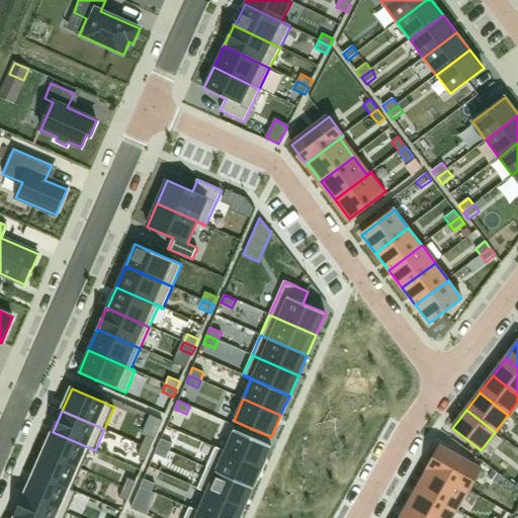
[(216,447),(216,448),(262,468),(271,446),(234,430),(225,451),(216,447)]
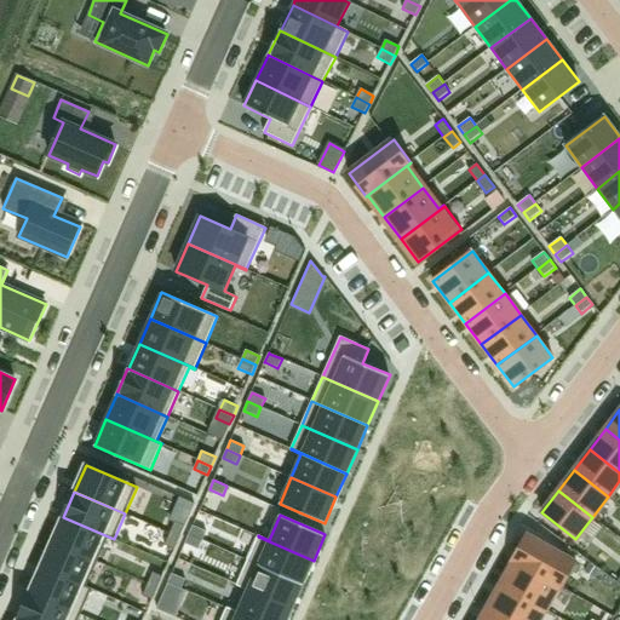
[(63,517),(52,541),(97,562),(108,538),(113,540),(114,539),(63,517)]
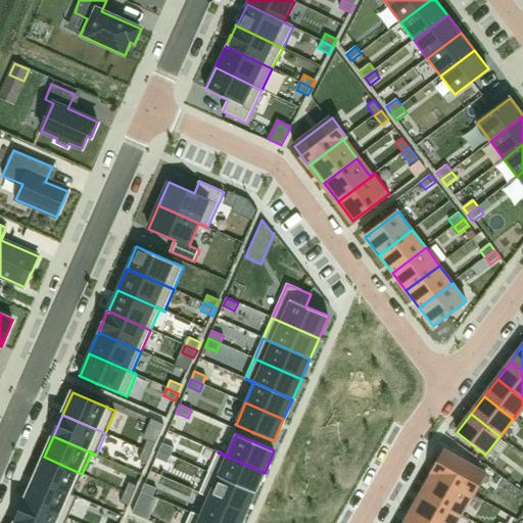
[(143,449),(151,454),(155,443),(147,439),(143,449)]
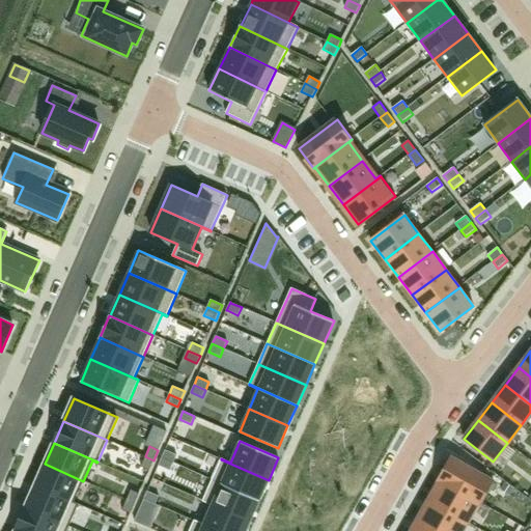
[(165,450),(162,457),(173,463),(176,455),(165,450)]
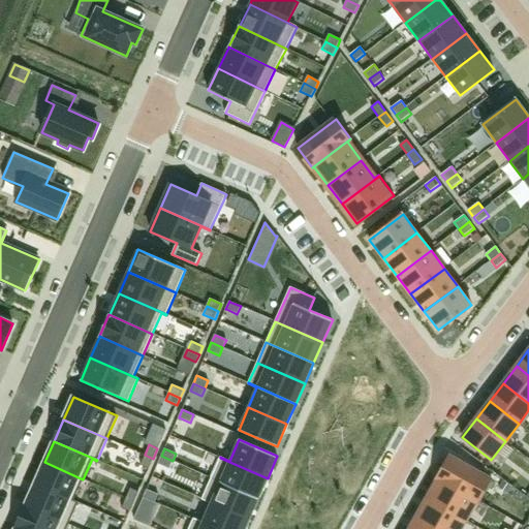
[(153,459),(145,455),(141,465),(149,468),(153,459)]
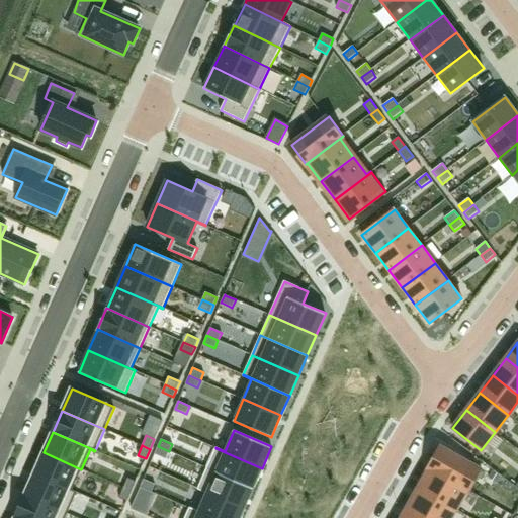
[(158,446),(155,454),(166,459),(169,451),(158,446)]
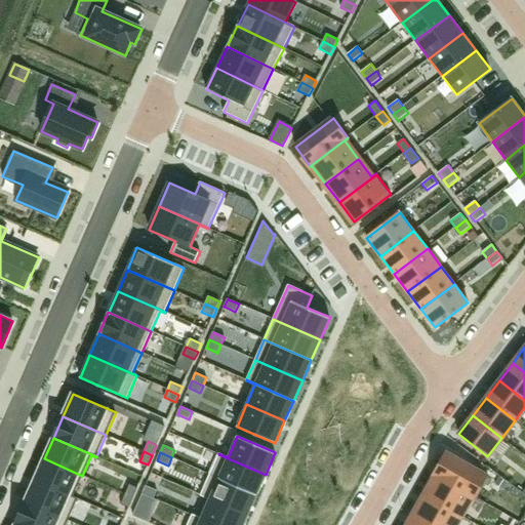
[(447,453),(435,475),(477,498),(488,477),(447,453)]
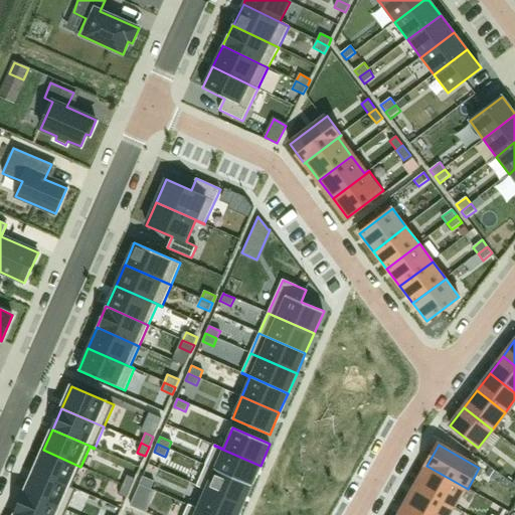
[(214,446),(205,465),(251,486),(261,466),(214,446)]
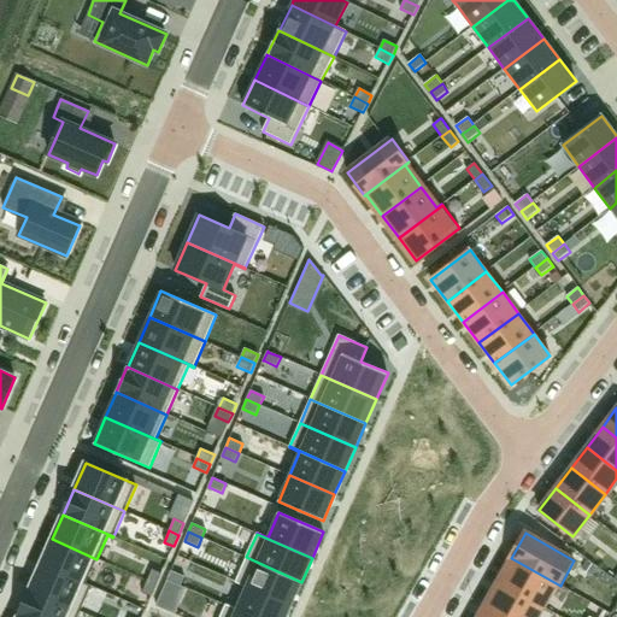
[(52,539),(41,564),(92,587),(92,586),(87,583),(97,559),(52,539)]
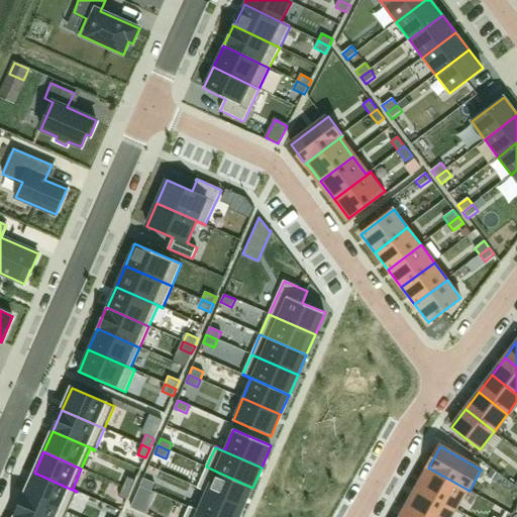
[(206,467),(197,487),(243,507),(252,488),(206,467)]
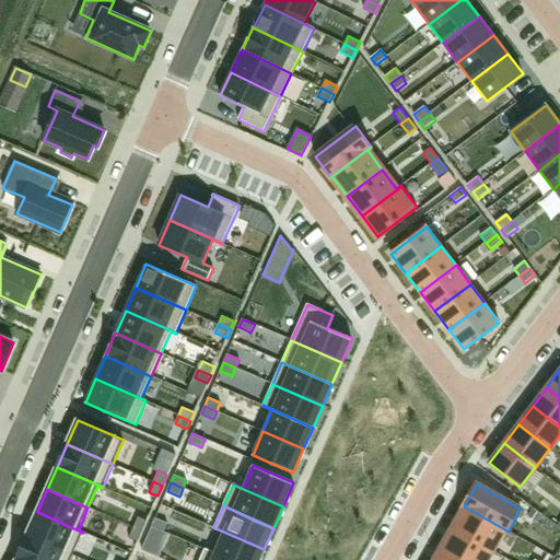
[(465,508),(453,528),(491,550),(503,529),(508,532),(509,532),(464,506),(465,508)]
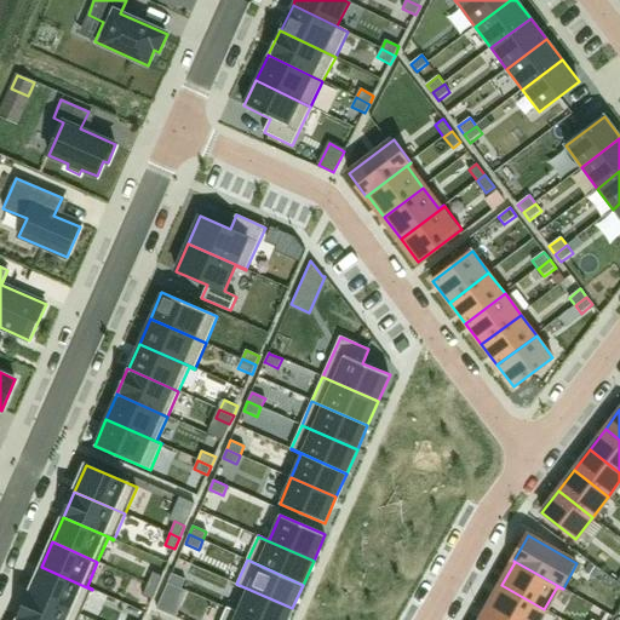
[(41,567),(30,592),(80,615),(92,590),(41,567)]
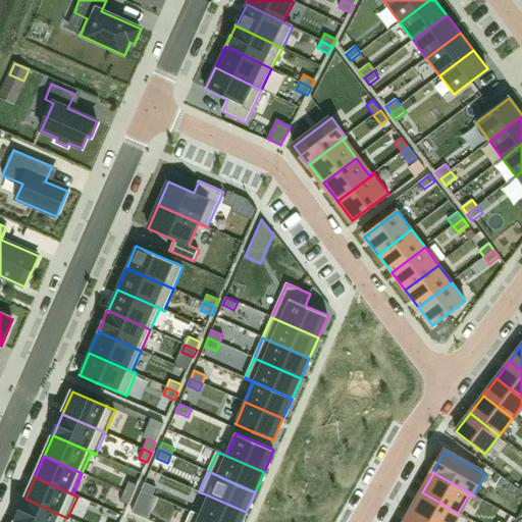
[(128,481),(124,491),(133,494),(137,485),(128,481)]
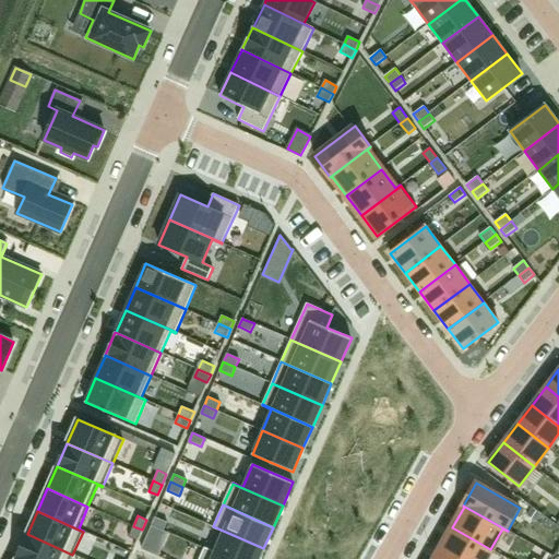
[(155,516),(152,525),(164,531),(167,522),(155,518),(155,516)]
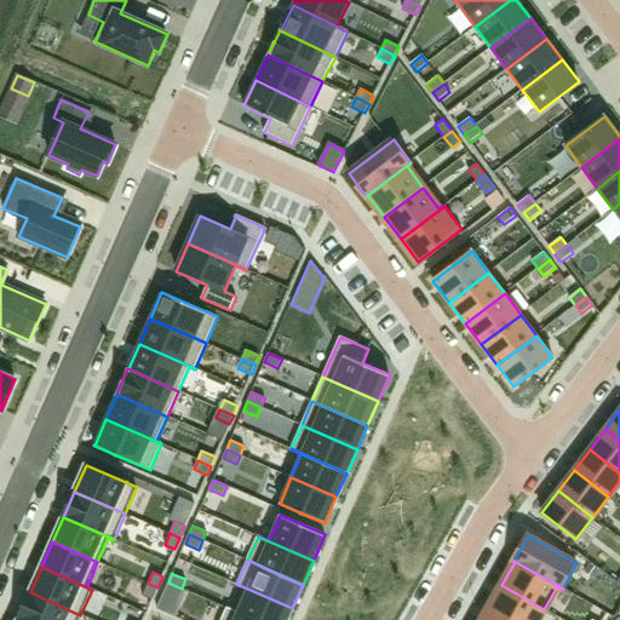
[(158,587),(148,584),(142,596),(151,600),(158,587)]
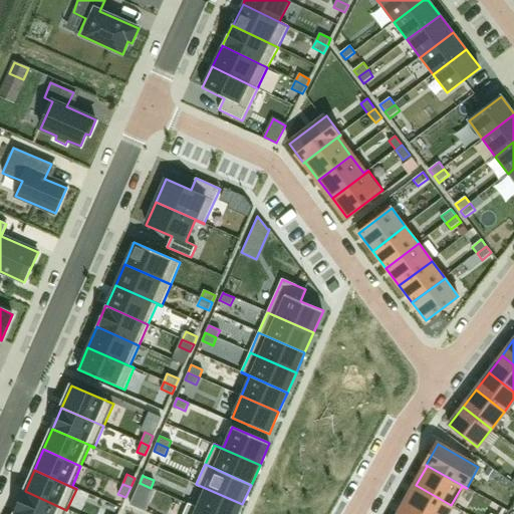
[(188,503),(188,504),(210,513),(238,513),(242,504),(196,484),(196,485),(205,489),(197,507),(188,503)]
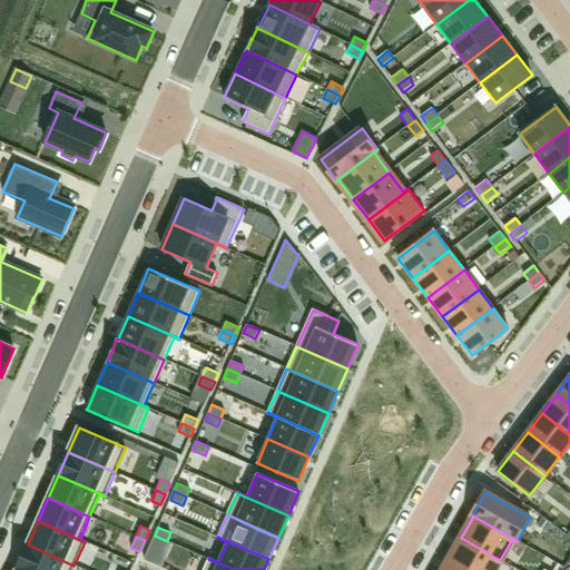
[(461,538),(449,560),(465,569),(494,569),(500,560),(461,538)]
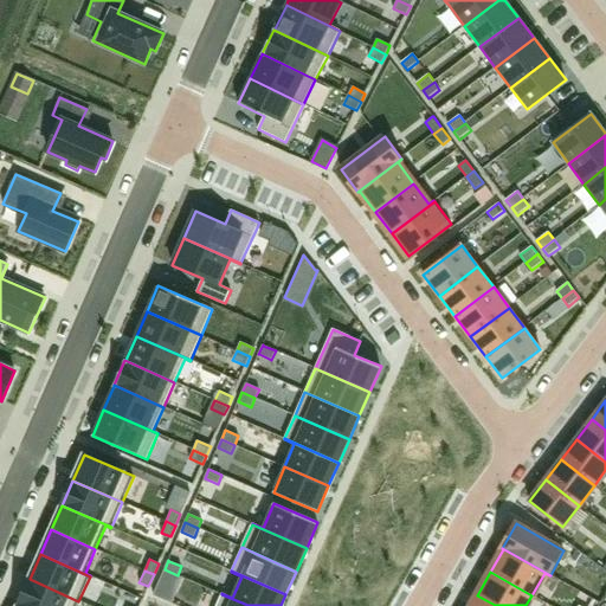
[(30,579),(18,604),(23,605),(76,605),(78,601),(30,579)]
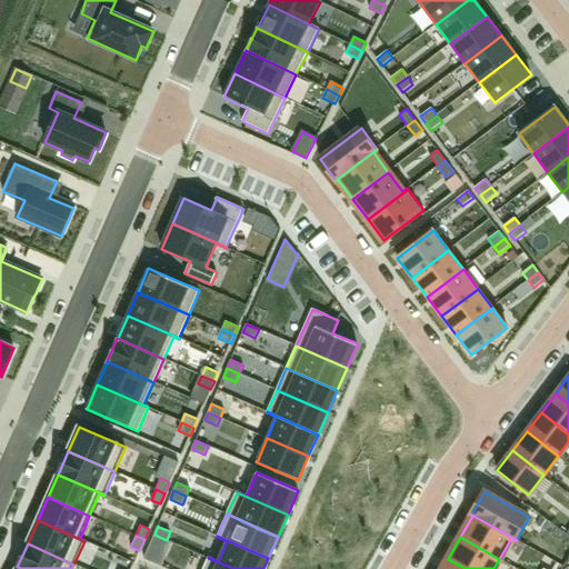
[(232,568),(208,558),(202,568),(232,568)]
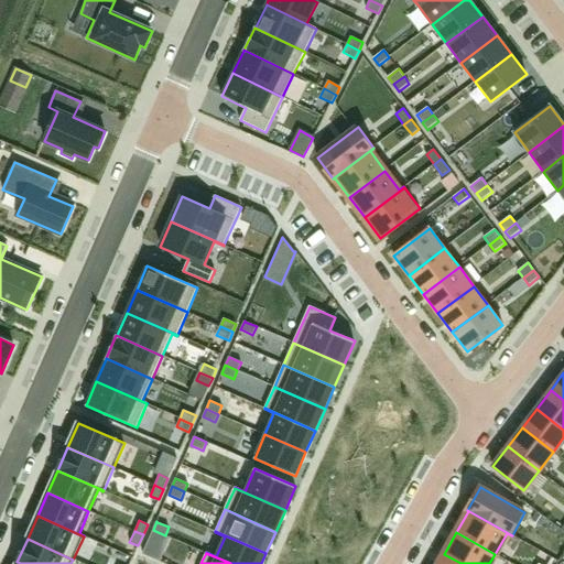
[(461,563),(444,554),(437,563),(461,563)]
